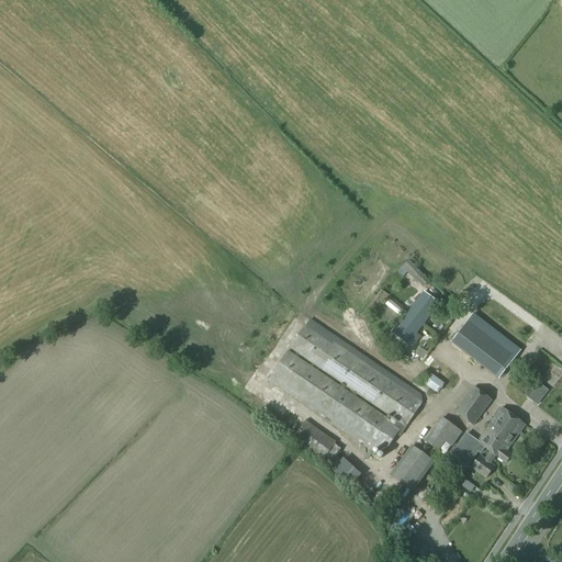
[(428,282),(407,261),(401,268),(416,284),(417,283),(423,289),(428,282)]
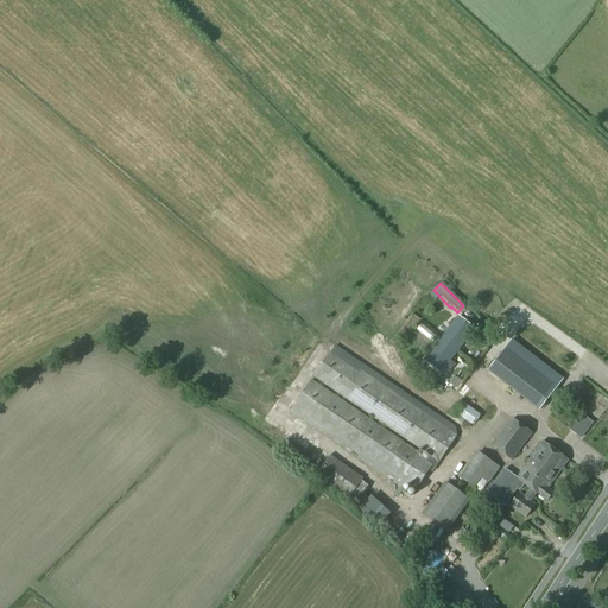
[(423,362),(441,375),(475,330),(457,317),(423,362)]
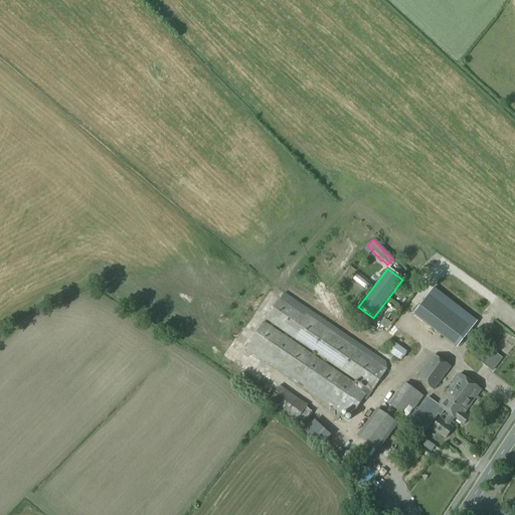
[(366,291),(369,287),(356,276),(352,281),(366,291)]
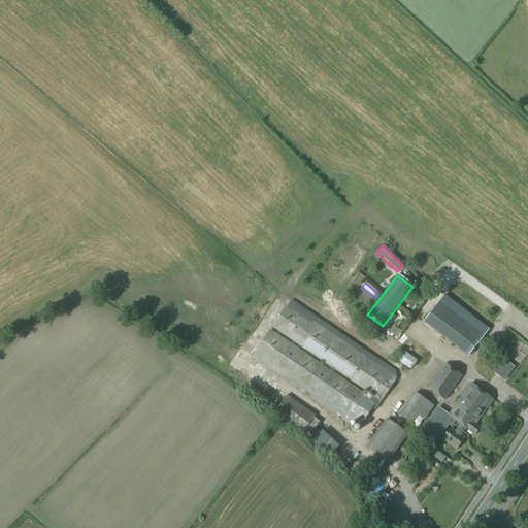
[(424,324),(467,358),(489,331),(444,297),(424,324)]
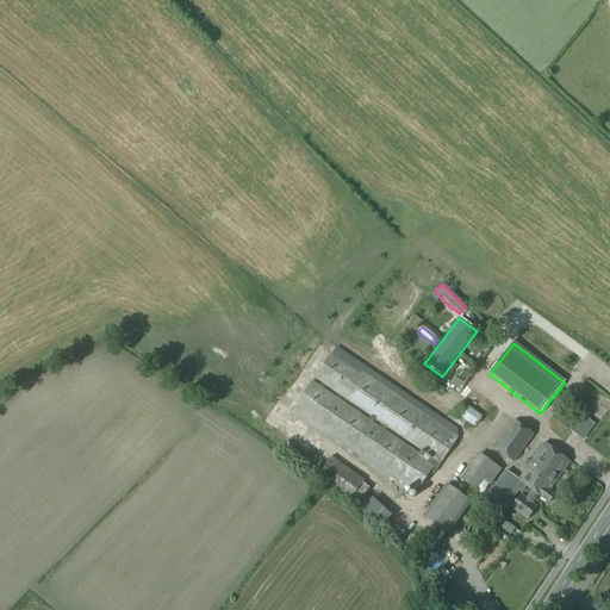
[(335,353),(317,379),(431,459),(429,462),(315,383),(296,409),(412,490),(409,495),(293,412),(279,434),(325,466),(328,462),(349,477),(350,475),(363,484),(359,491),(399,520),(431,473),(435,474),(460,439),(335,353)]
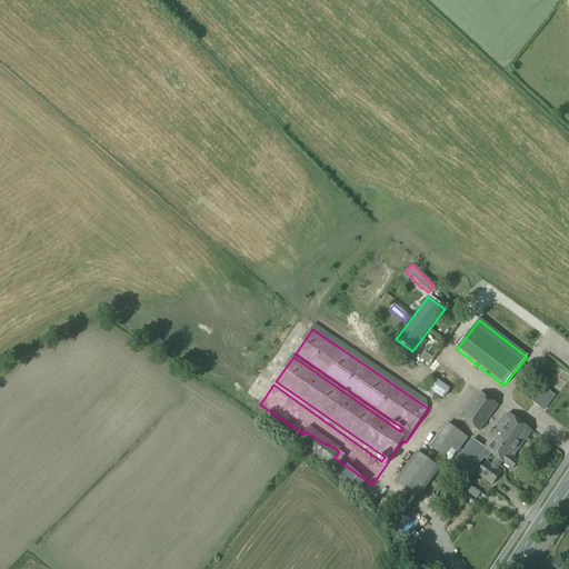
[(415,359),(423,361),(426,352),(417,349),(415,359)]
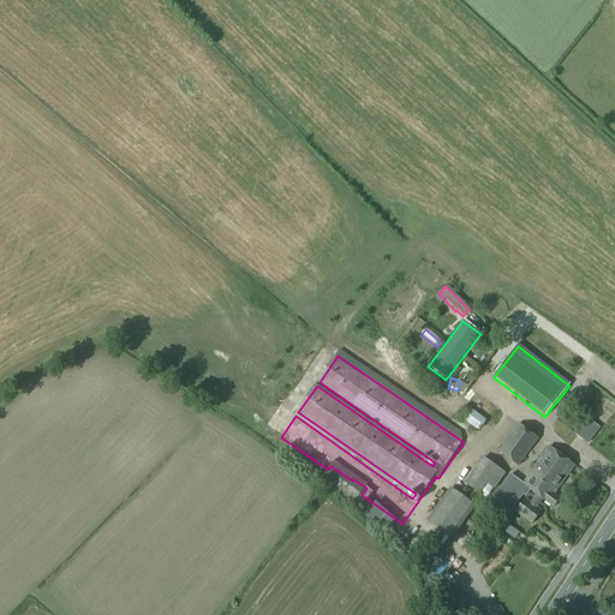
[(483,408),(478,413),(491,423),(500,412),(472,390),(467,396),(483,408)]
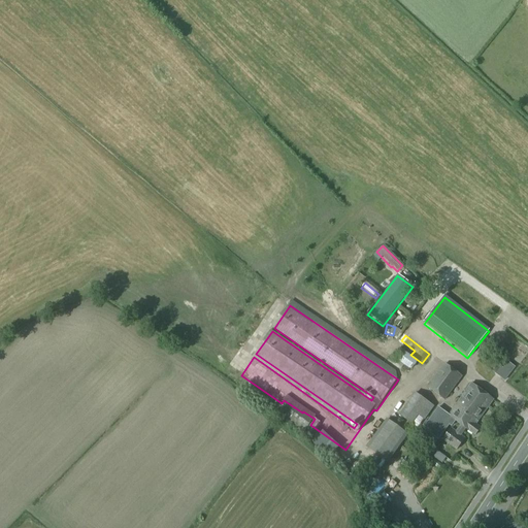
[(407,356),(402,363),(408,367),(413,361),(407,356)]
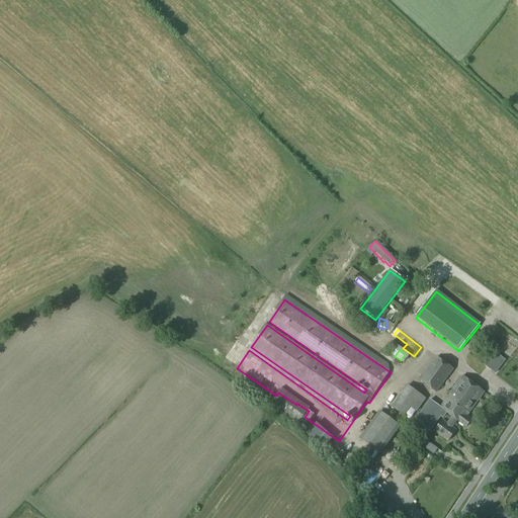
[(494,374),(505,361),(498,355),(493,362),(488,358),(482,365),(494,374)]
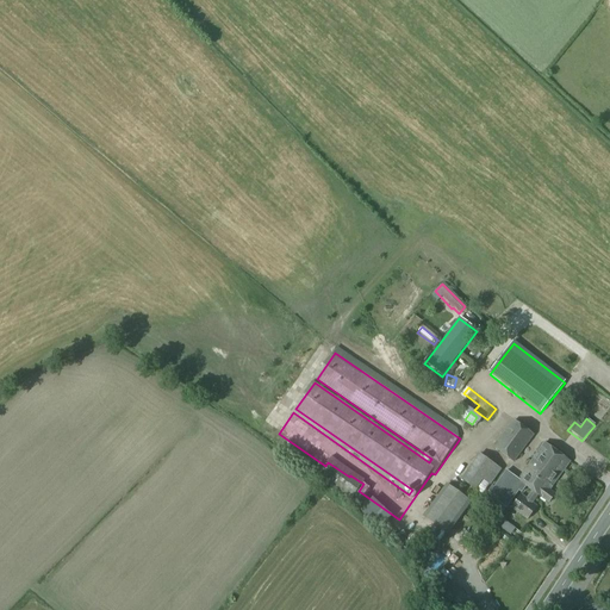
[(495,449),(515,464),(534,436),(514,422),(495,449)]
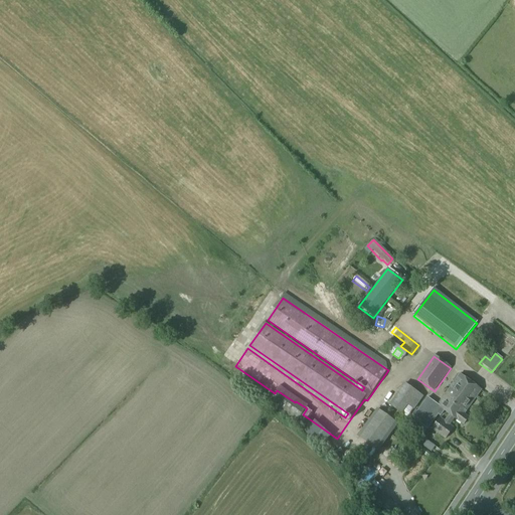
[(446,440),(454,430),(450,425),(454,419),(463,425),(468,418),(464,415),(482,391),(461,375),(438,405),(437,405),(437,406),(433,403),(434,402),(427,398),(412,418),(427,430),(438,415),(440,416),(444,411),(450,415),(445,422),(440,418),(432,430),(446,440)]
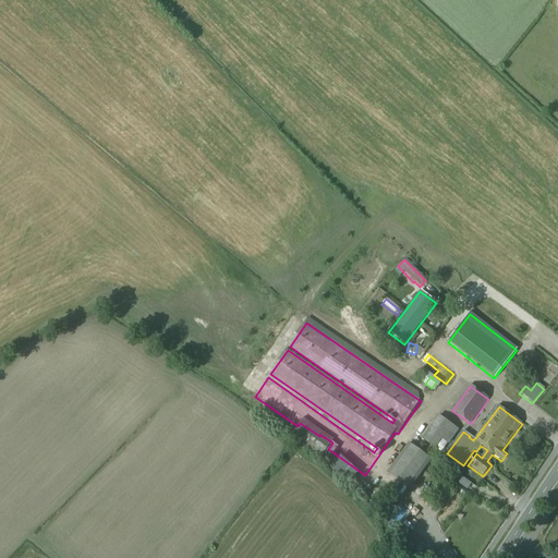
[(437,417),(422,439),(434,449),(441,439),(448,444),(458,431),(437,417)]
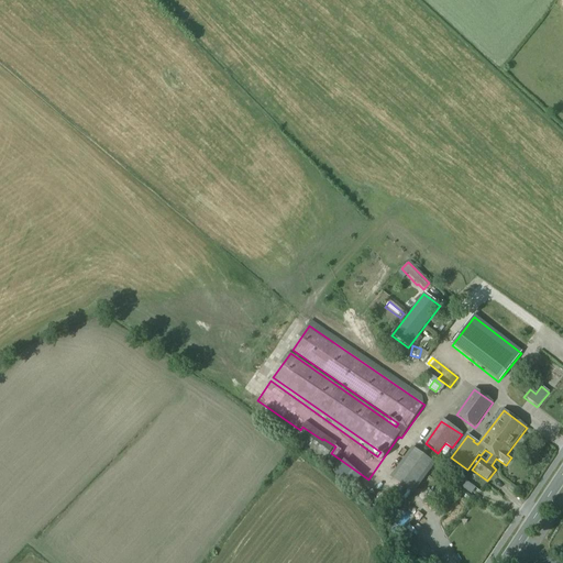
[(323,439),(322,440),(302,427),(300,430),(293,441),(324,463),(331,453),(335,446),(323,439)]
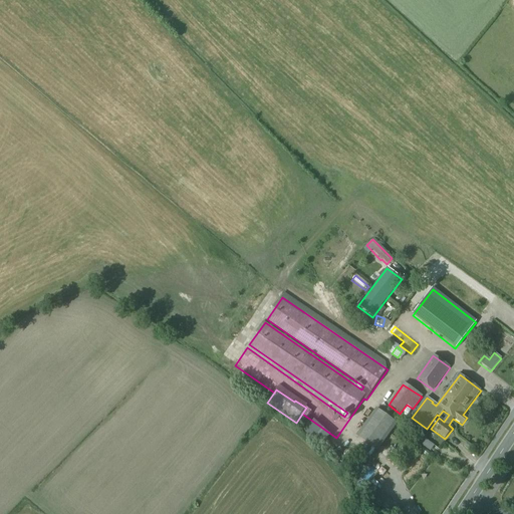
[(356,425),(352,431),(376,449),(395,423),(373,408),(360,427),(356,425)]
